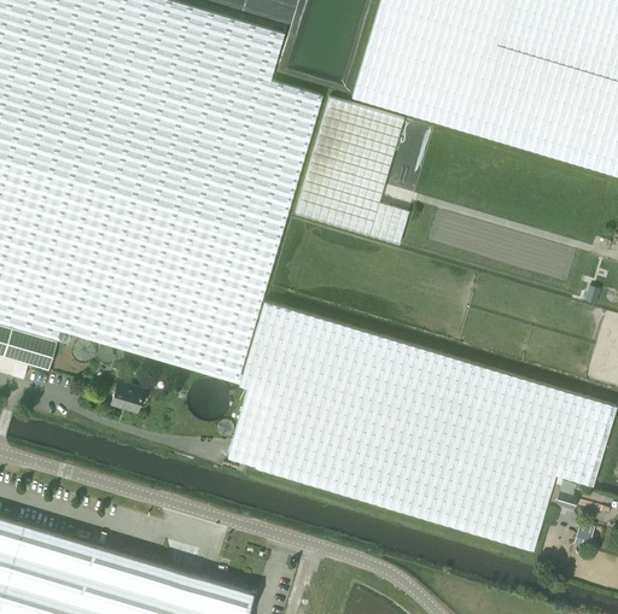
[(0,0),(0,325),(57,341),(66,344),(69,335),(239,385),(242,376),(239,375),(322,97),(270,81),(284,35),(163,0),(0,0)]
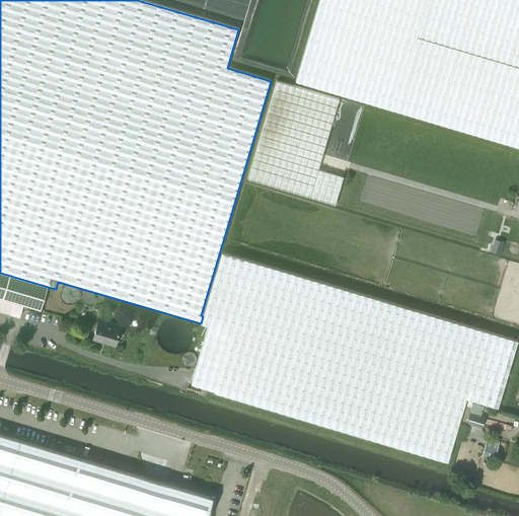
[(518,149),(518,0),(319,0),(295,83),(518,149)]
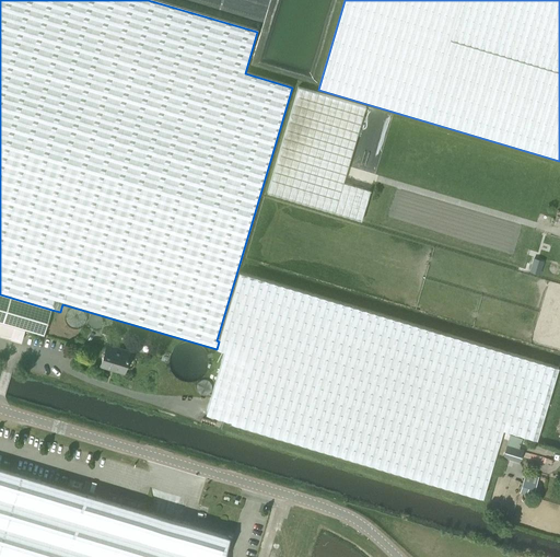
[(267,196),(361,223),(371,193),(343,185),(346,176),(365,109),(298,90),(267,196)]
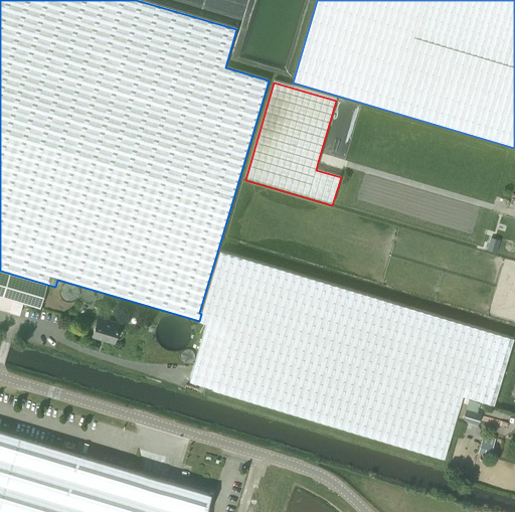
[(206,325),(189,382),(212,389),(212,390),(444,460),(463,397),(494,406),(513,340),(219,251),(219,252),(201,314),(199,321),(198,322),(206,325)]
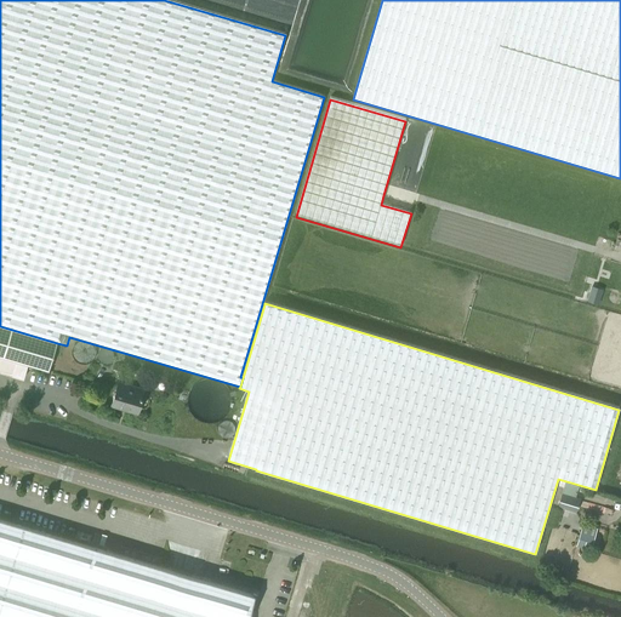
[(0,326),(0,375),(23,382),(28,367),(47,373),(57,343),(0,326)]
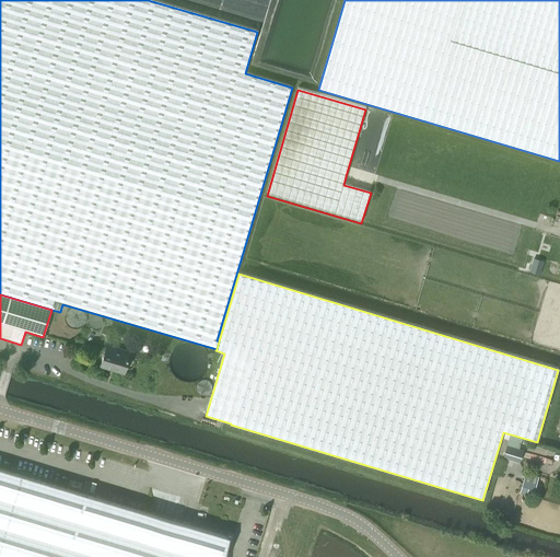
[(100,368),(124,374),(129,356),(105,349),(100,368)]
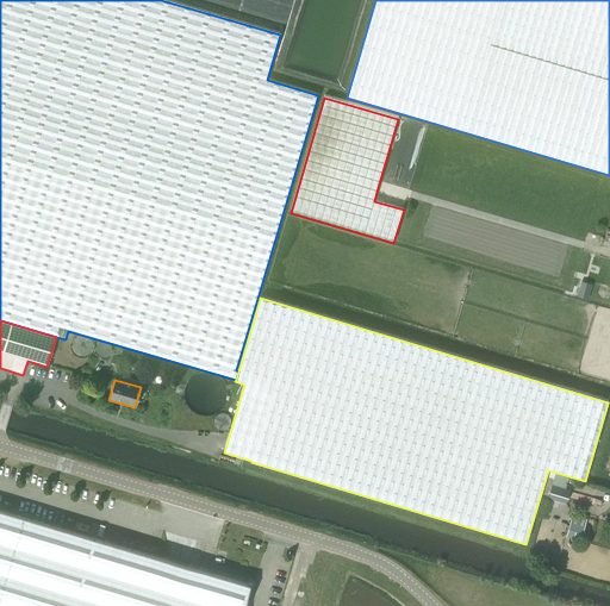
[(548,499),(566,504),(570,492),(552,487),(548,499)]
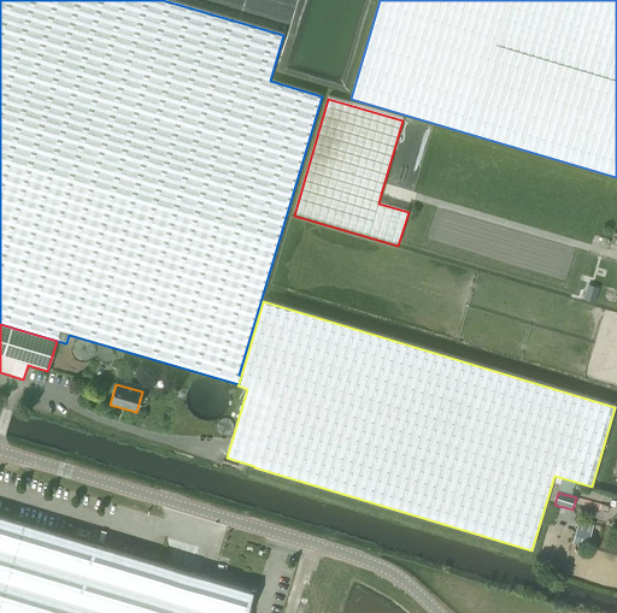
[(544,523),(553,526),(558,510),(547,507),(544,523)]
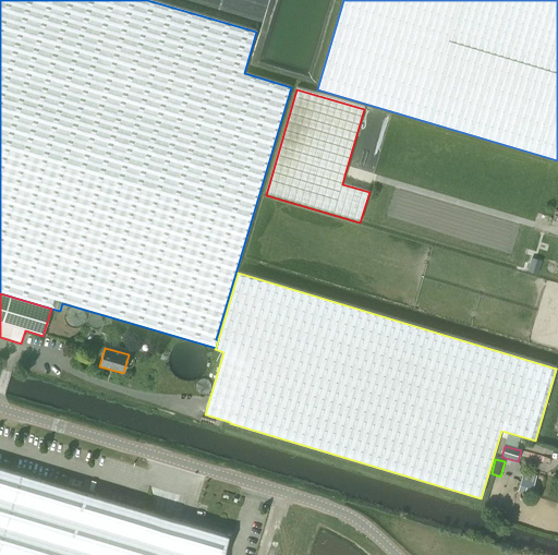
[(227,554),(230,547),(226,546),(228,539),(0,470),(0,554),(227,554)]
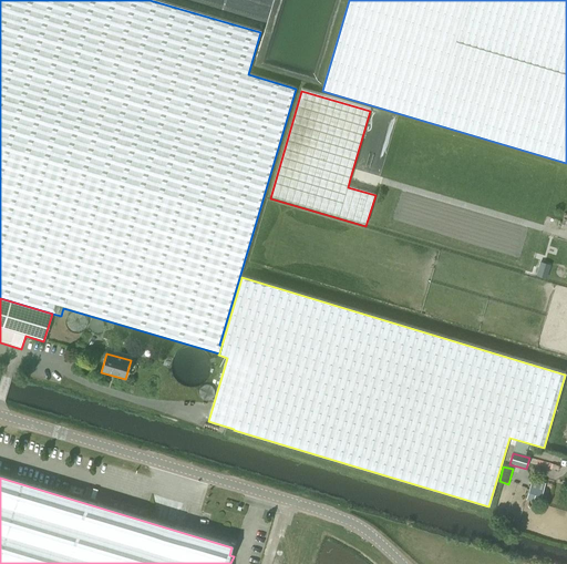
[(529,489),(526,501),(533,503),(534,500),(539,502),(543,492),(529,489)]
